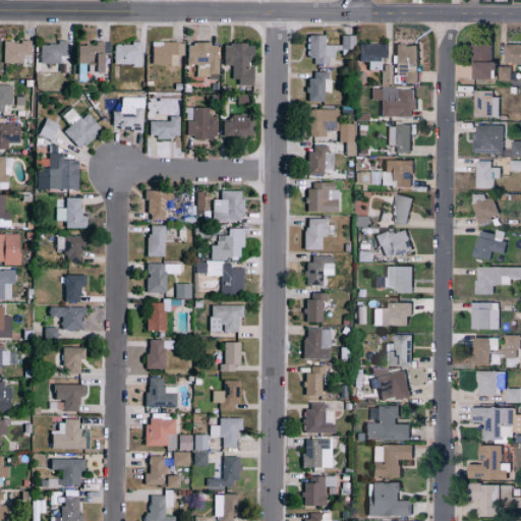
[(313,57),(313,63),(326,63),(327,57),(333,57),(333,46),(322,45),(323,35),(305,34),(304,57),(313,57)]
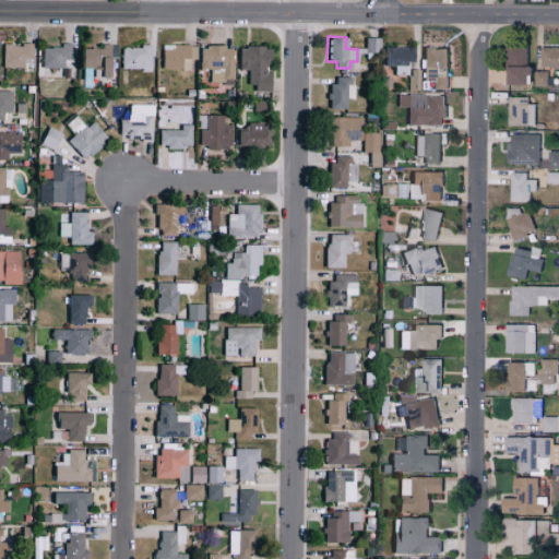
[(94,76),(114,76),(113,43),(103,44),(103,48),(84,49),(85,69),(94,69),(94,76)]
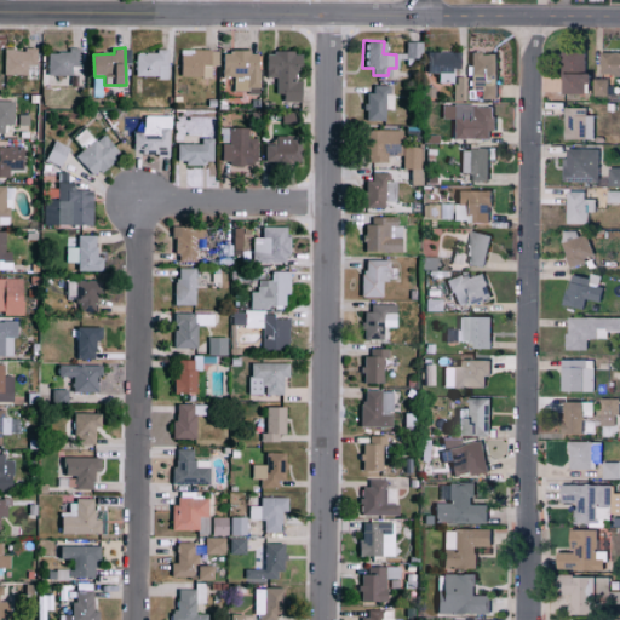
[(38,65),(38,49),(5,49),(5,75),(29,74),(28,65),(38,65)]
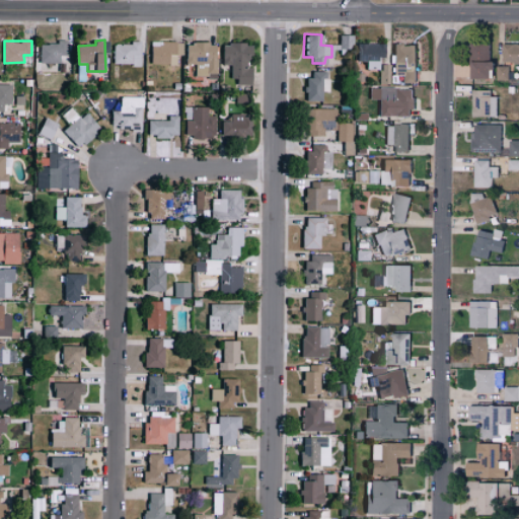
[(177,65),(177,55),(183,55),(183,42),(152,41),(152,64),(177,65)]
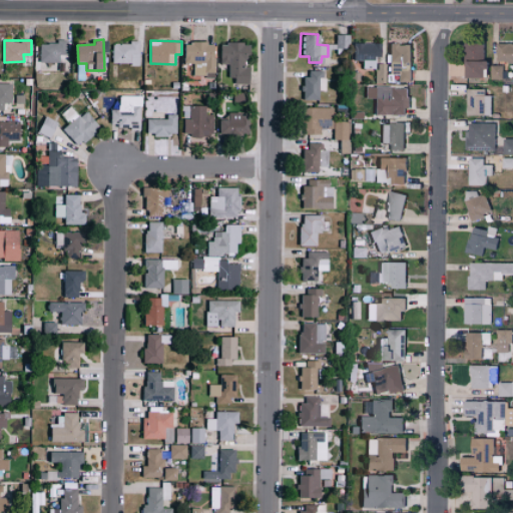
[(66,41),(40,42),(40,62),(67,61),(66,41)]
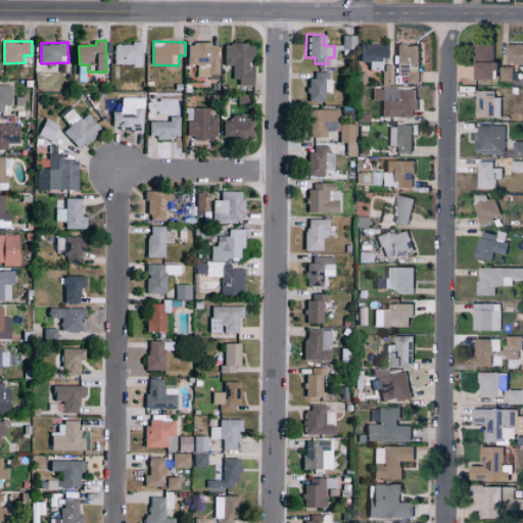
[(115,43),(114,64),(142,65),(143,44),(115,43)]
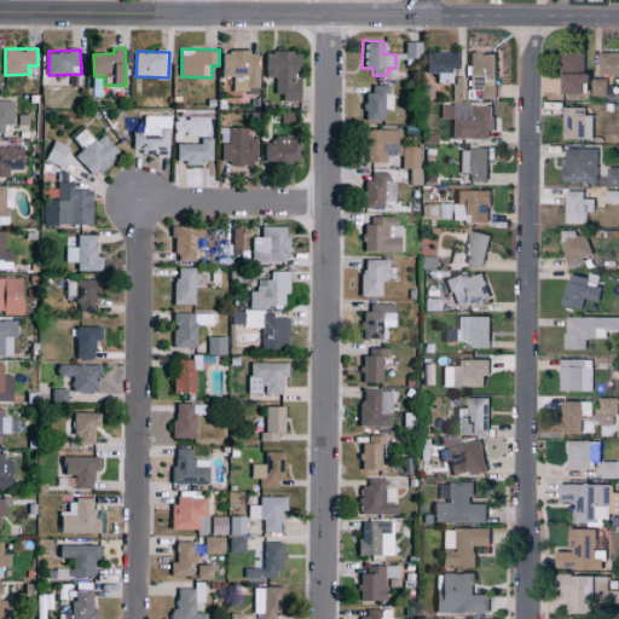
[(225,51),(224,76),(235,76),(235,91),(260,92),(261,51),(225,51)]
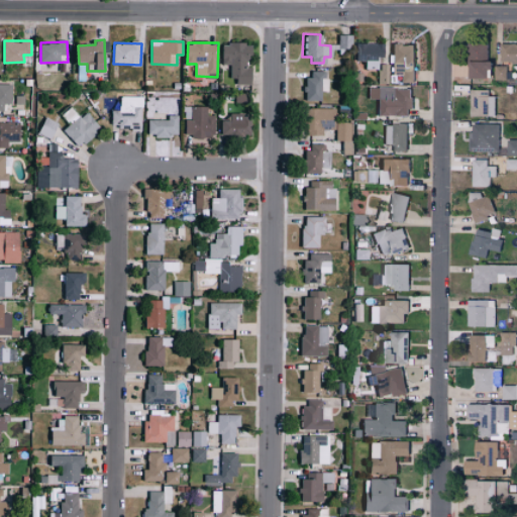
[(353,42),(353,60),(363,60),(363,69),(377,68),(377,57),(383,57),(383,42),(353,42)]
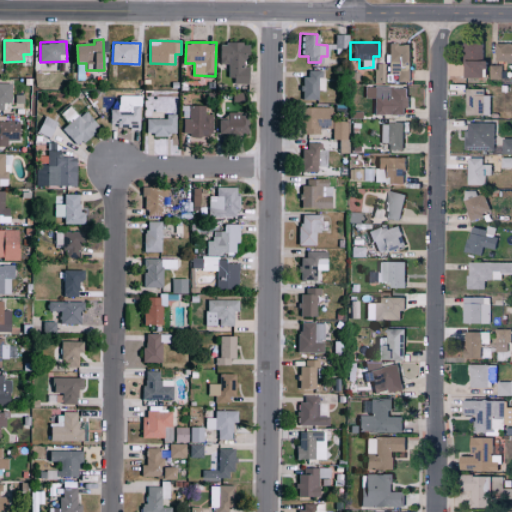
[(511,62),(511,42),(494,44),(494,63),(511,62)]
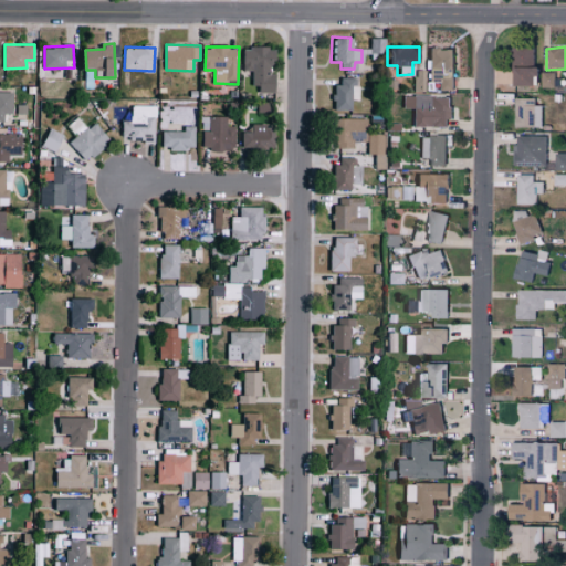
[(271,92),(271,73),(269,73),(269,48),(243,48),(243,71),(255,71),(255,92),(271,92)]
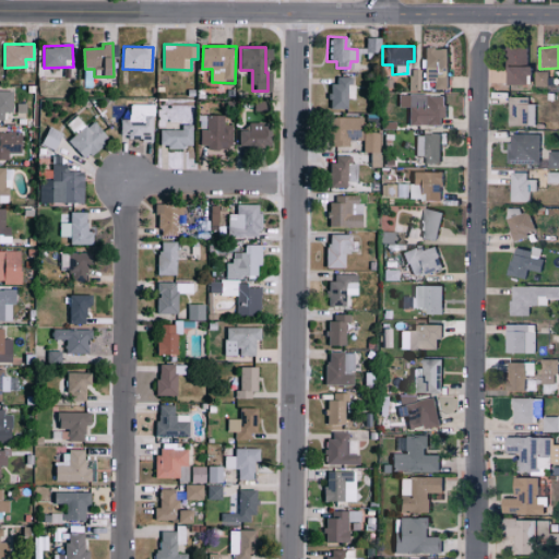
[(445,90),(447,48),(423,47),(421,80),(432,80),(431,88),(445,90)]
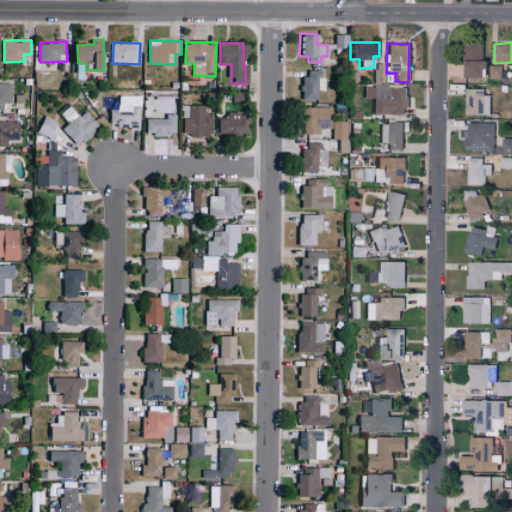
[(481,59),(482,43),(461,43),(461,59),(481,59)]
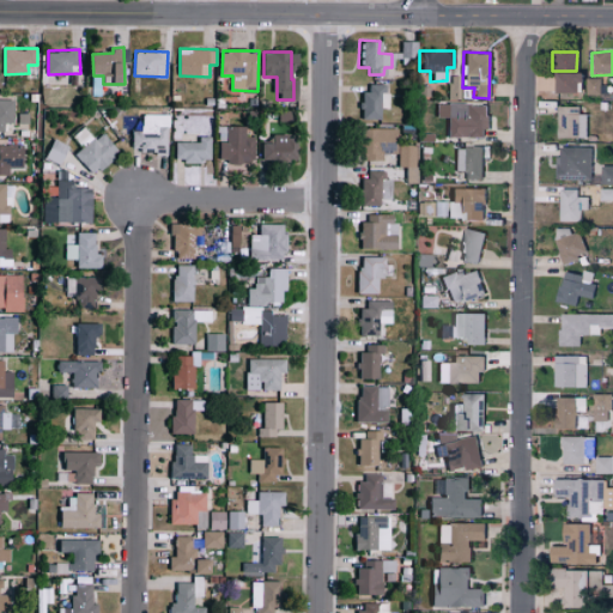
[(552,72),(552,92),(571,93),(570,99),(581,99),(581,73),(552,72)]
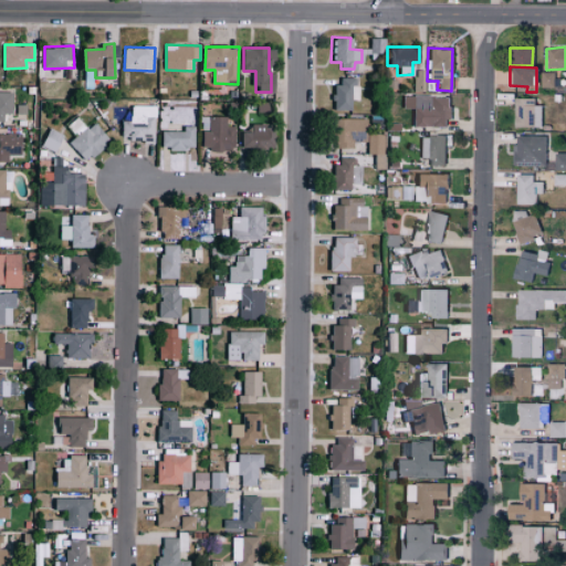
[(554,73),(541,73),(541,87),(554,87),(554,73)]
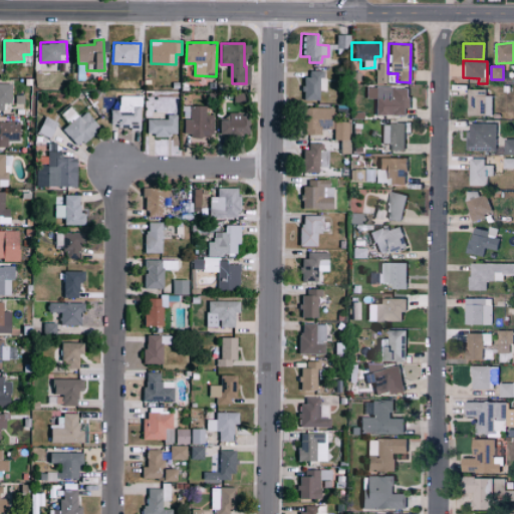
[(300,76),(300,98),(317,99),(317,89),(324,90),(324,70),(307,70),(306,76),(300,76)]
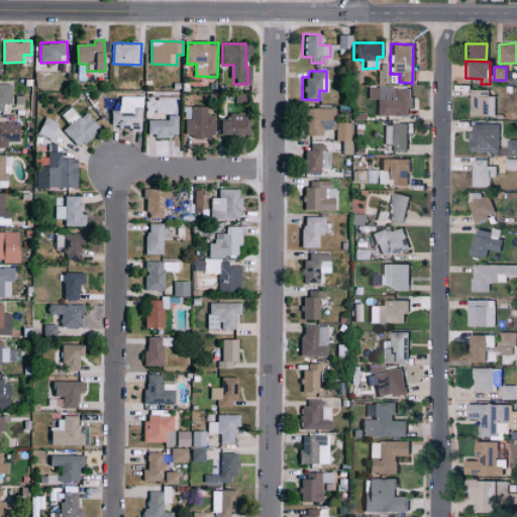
[(14,108),(24,109),(24,95),(12,95),(12,84),(0,83),(0,110),(5,110),(5,103),(14,103),(14,108)]
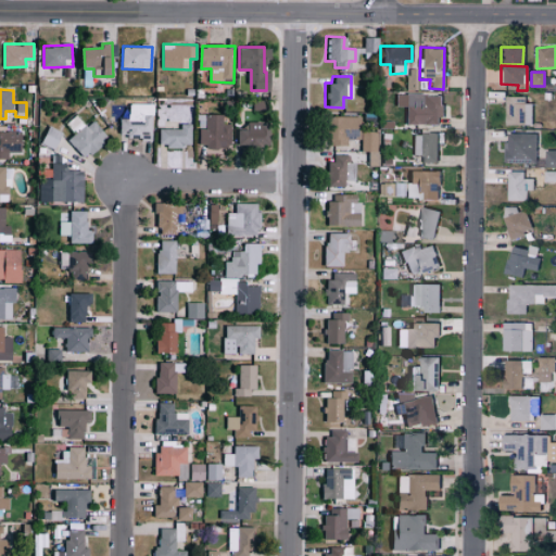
[(441,95),(395,93),(394,105),(404,106),(403,123),(440,125),(441,95)]
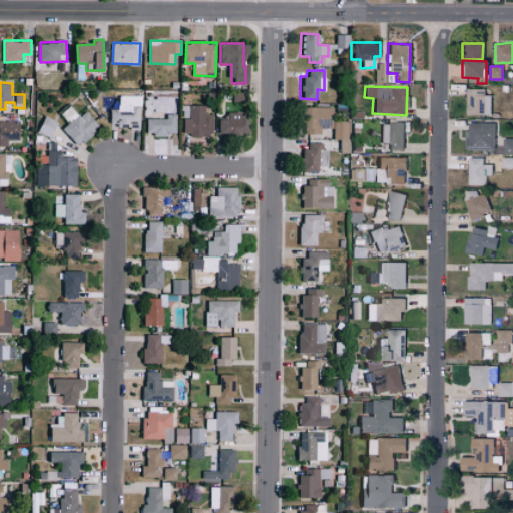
[(465,114),(489,115),(489,89),(465,89),(465,114)]
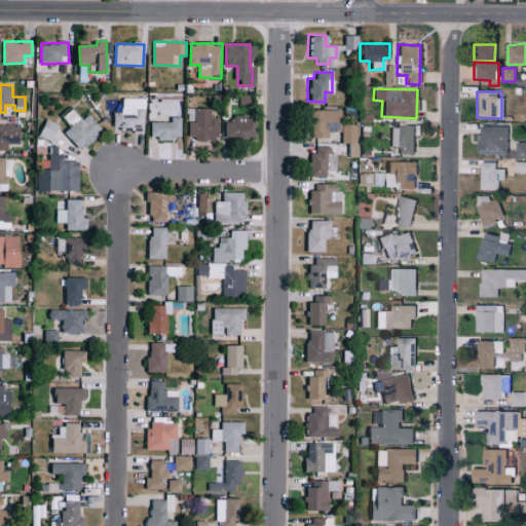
[(105,128),(90,113),(83,119),(71,106),(62,115),(72,125),(65,133),(81,150),(105,128)]
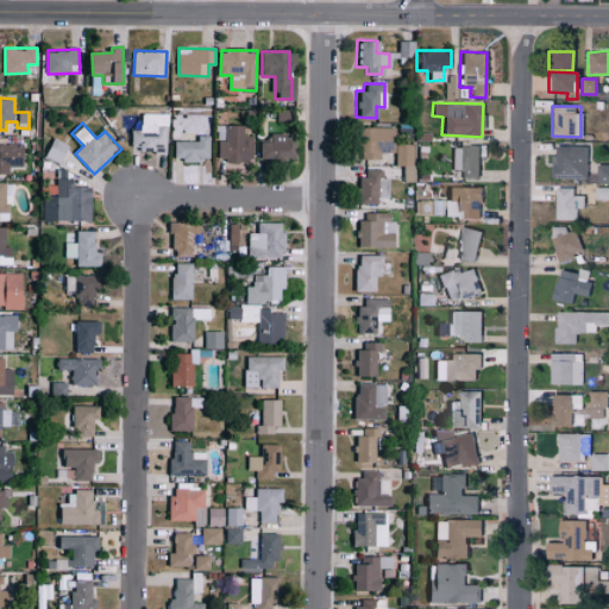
[(245,125),(219,124),(219,159),(255,161),(255,135),(245,135),(245,125)]
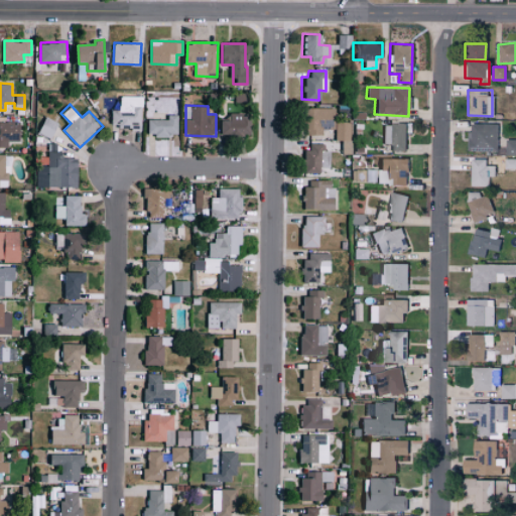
[(113,106),(113,127),(142,128),(143,107),(113,106)]
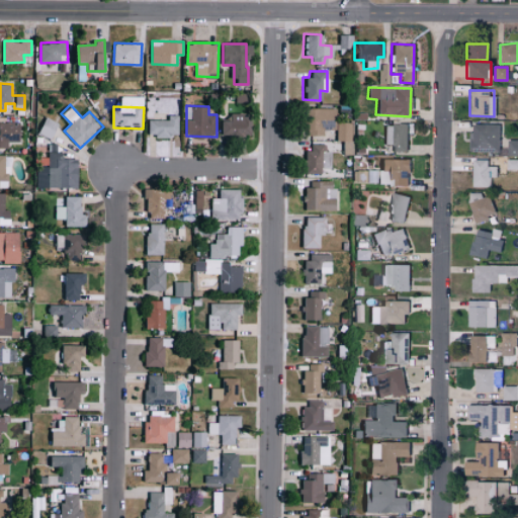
[(321,130),(333,130),(333,108),(301,107),(301,135),(321,135),(321,130)]
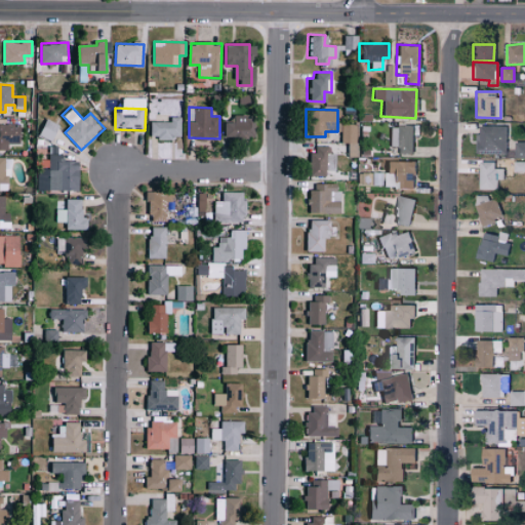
[(225,137),(255,137),(256,115),(235,115),(235,121),(225,121),(225,137)]
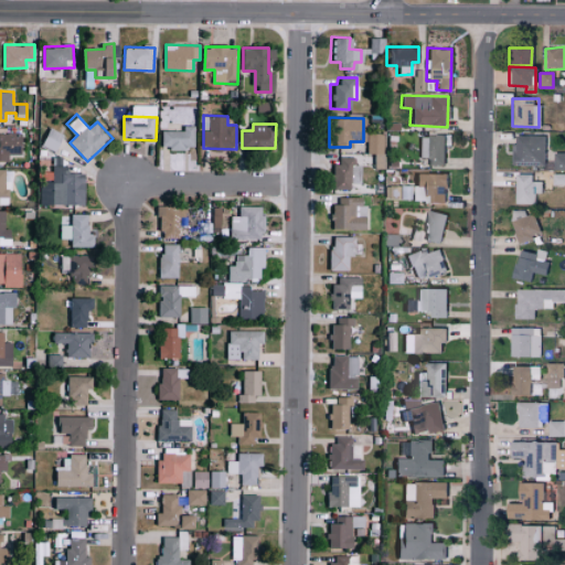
[(195,126),(184,126),(184,130),(163,130),(163,149),(195,149),(195,126)]
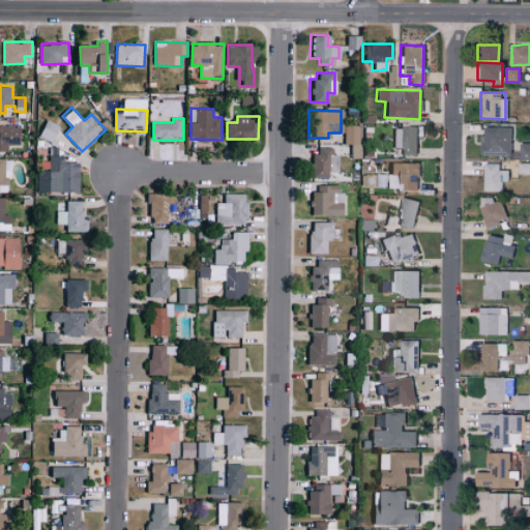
[(60,125),(47,120),(40,137),(54,142),(60,125)]
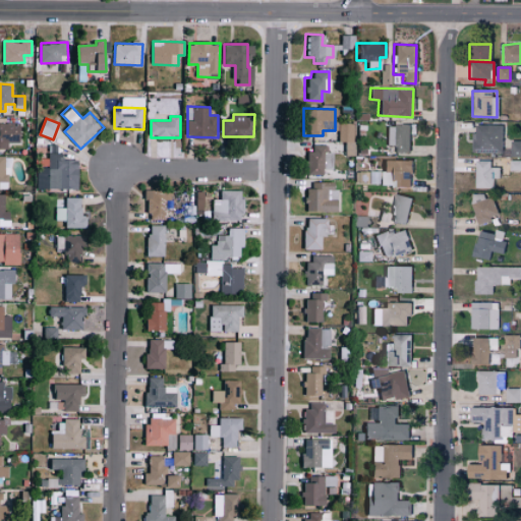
[(0,148),(8,148),(8,141),(20,141),(19,122),(0,122),(0,148)]
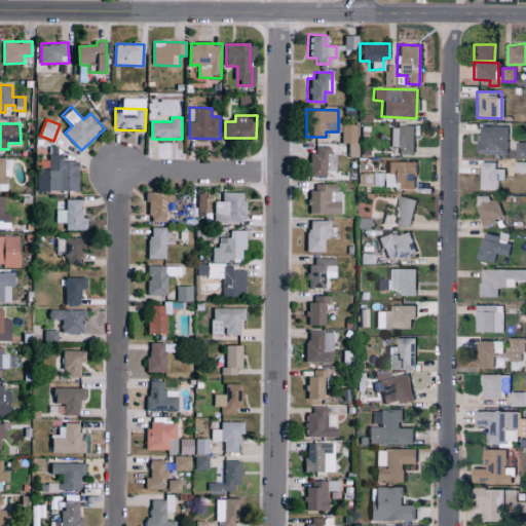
[(339,143),(346,143),(345,156),(355,156),(357,125),(340,125),(339,143)]
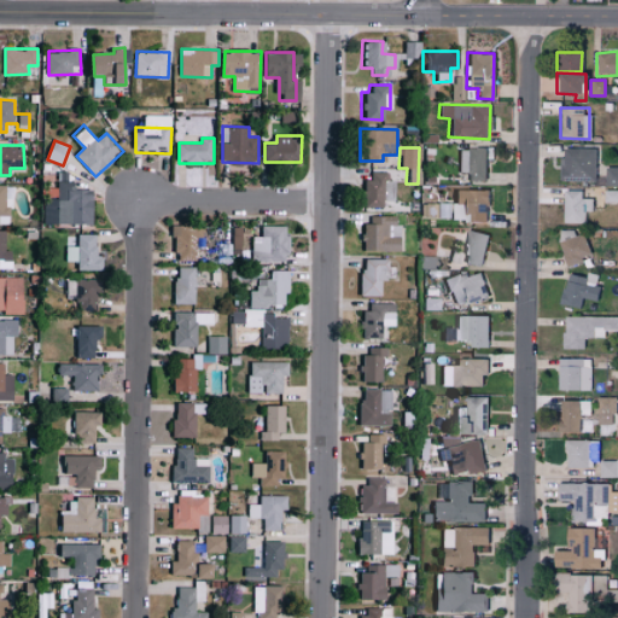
[(485,179),(485,147),(456,147),(456,178),(485,179)]
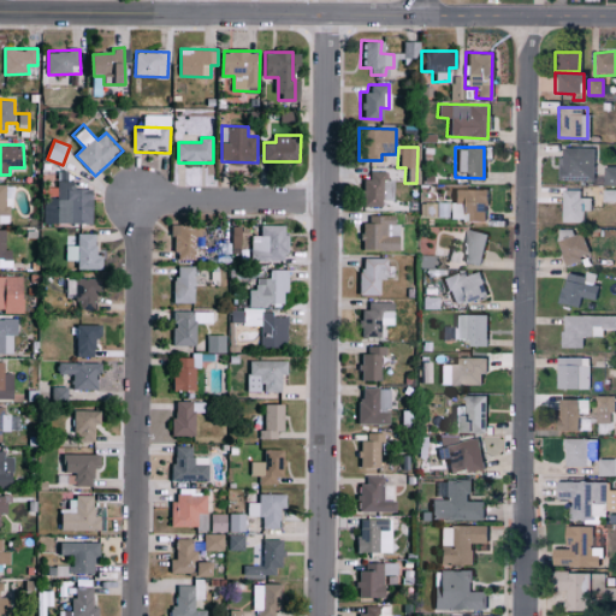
[(593,148),(558,147),(558,179),(592,181),(593,148)]
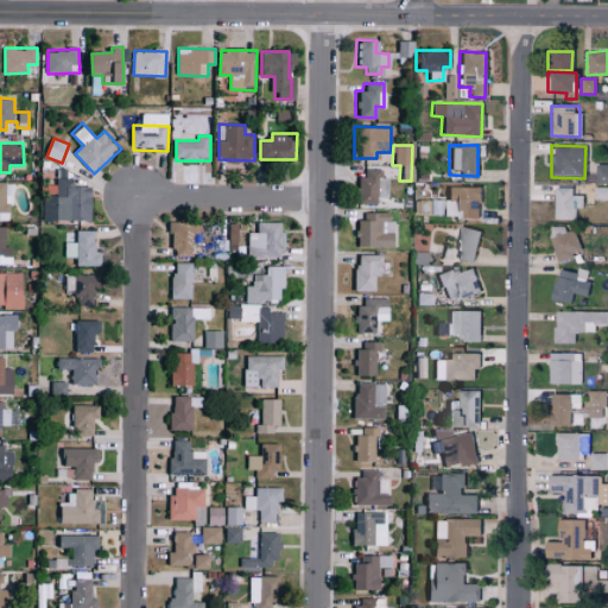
[(607,164),(596,164),(596,183),(607,183),(607,164)]
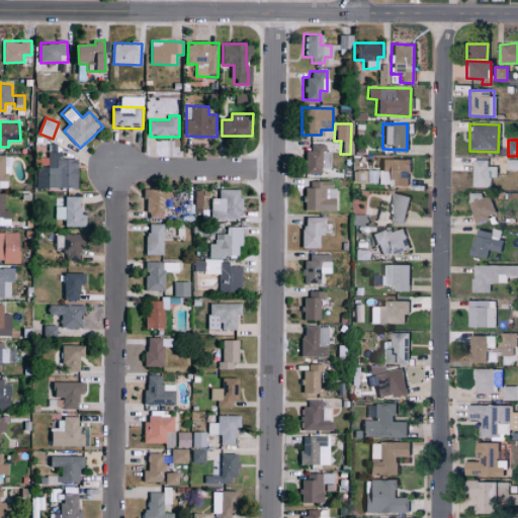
[(330,144),(304,144),(303,173),(329,174),(330,144)]
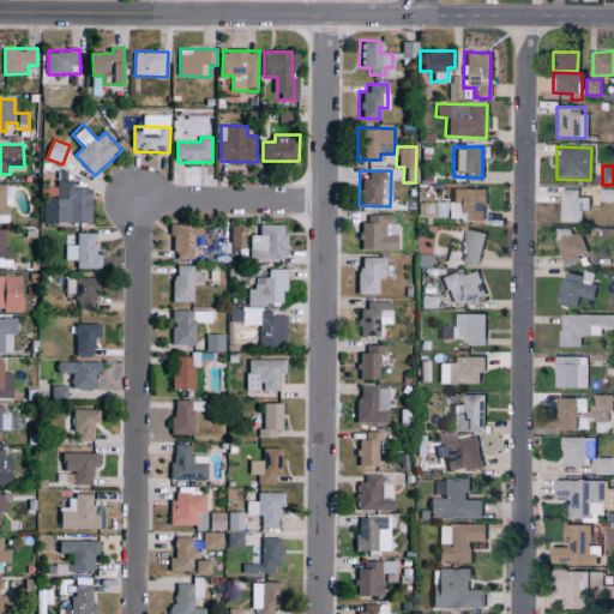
[(44,222),(94,222),(95,188),(76,188),(76,180),(59,180),(58,198),(44,198),(44,222)]
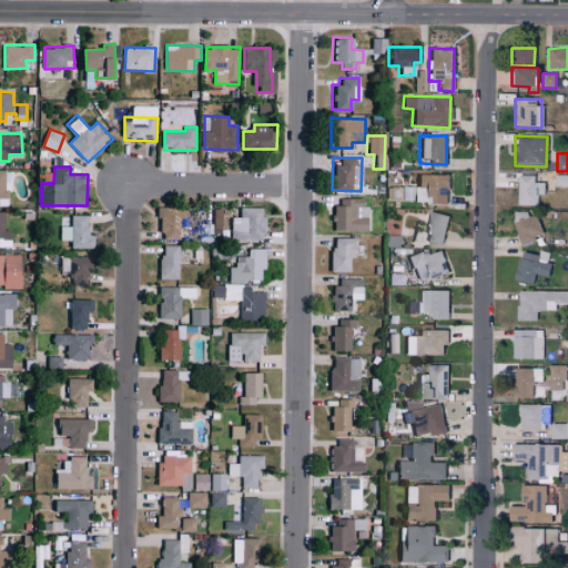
[(446,204),(447,175),(415,174),(414,196),(430,196),(430,203),(446,204)]
